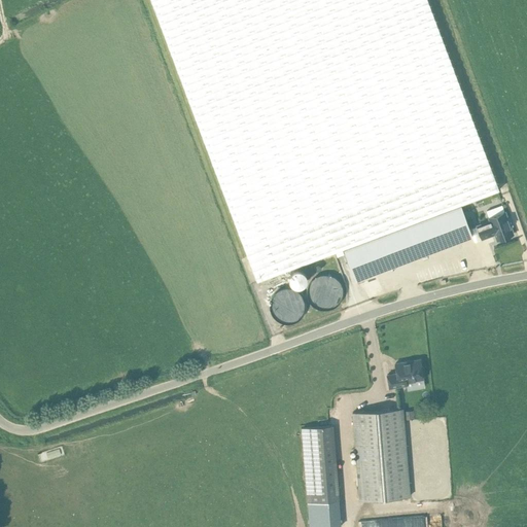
[(151,0),(257,281),(344,248),(500,189),(428,0),(151,0)]
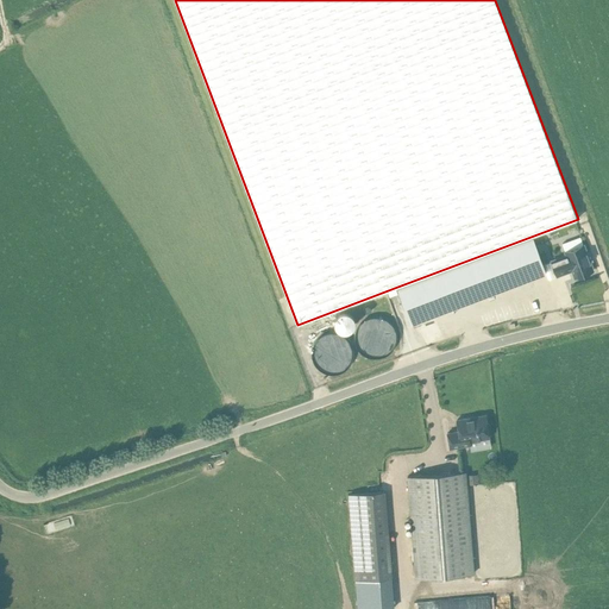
[(532,237),(397,288),(412,324),(546,274),(532,237)]
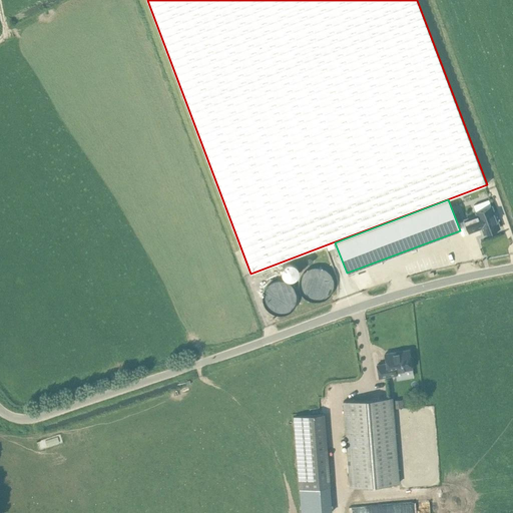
[(494,213),(491,206),(476,212),(477,215),(464,220),(469,232),(482,227),(484,233),(499,227),(497,220),(499,219),(496,212),(494,213)]
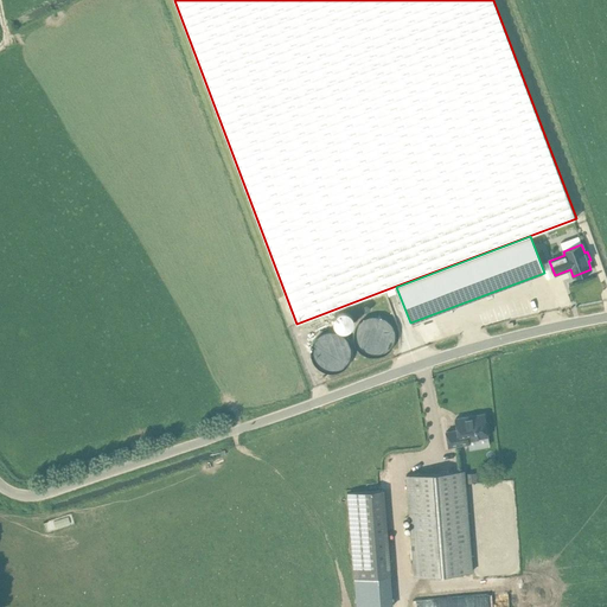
[(344,330),(345,330),(346,330),(347,328),(350,328),(351,327),(352,326),(353,325),(353,324),(355,323),(355,321),(355,320),(355,319),(355,318),(355,317),(355,315),(353,314),(352,313),(352,312),(351,312),(350,311),(349,310),(347,310),(346,310),(345,310),(344,310),(343,310),(342,310),(340,311),(339,311),(338,312),(337,313),(336,314),(336,317),(334,318),(334,319),(334,320),(334,321),(336,323),(336,324),(337,325),(338,326),(338,327),(340,328),(342,328),(343,330),(344,330)]
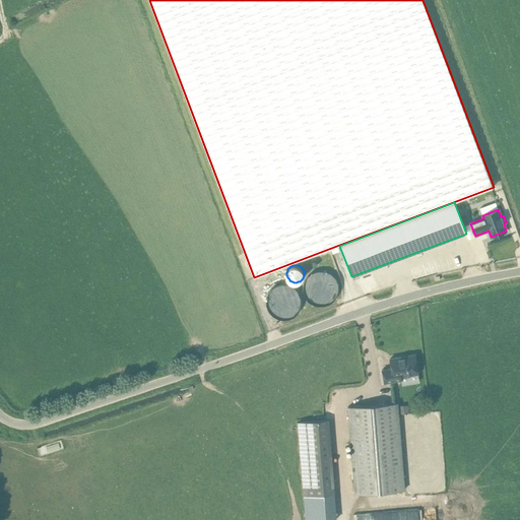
[(320,306),(322,306),(324,306),(327,306),(329,305),(331,304),(332,302),(334,301),(335,299),(336,298),(337,297),(337,296),(338,294),(338,291),(339,289),(339,288),(339,287),(339,286),(338,285),(338,284),(338,283),(338,282),(337,280),(335,278),(335,277),(334,276),(332,275),(331,273),(329,272),(327,271),(324,271),(322,270),(320,271),(318,271),(316,271),(314,272),(313,273),(312,273),(310,275),(308,276),(307,278),(306,279),(306,280),(305,281),(305,282),(304,283),(304,285),(304,286),(304,287),(304,288),(304,289),(304,291),(304,293),(305,295),(306,297),(307,299),(309,301),(310,303),(312,303),(313,304),(315,305),(316,306),(318,306),(320,306)]
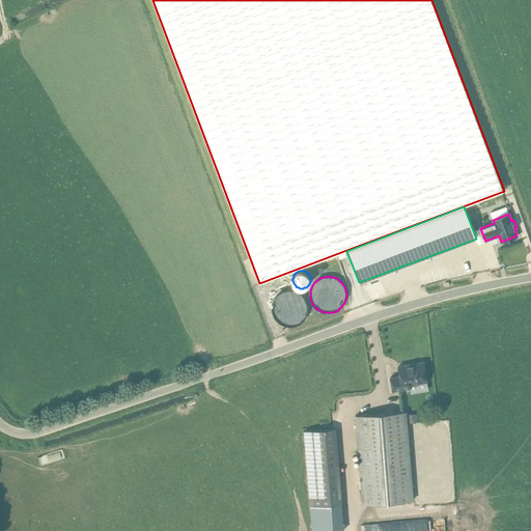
[(289,327),(291,327),(294,326),(296,326),(298,325),(299,325),(300,324),(302,323),(304,320),(305,319),(306,318),(306,317),(307,316),(307,314),(308,314),(308,312),(308,310),(308,309),(308,308),(308,307),(308,306),(308,305),(308,303),(307,302),(307,301),(306,299),(305,298),(303,296),(302,294),(300,292),(298,291),(296,290),(294,290),(290,290),(289,290),(288,290),(286,290),(284,291),(282,292),(280,294),(278,295),(277,296),(276,298),(275,299),(275,300),(274,300),(274,302),(273,303),(273,305),(273,306),(272,307),(272,308),(272,310),(273,311),(273,312),(273,313),(274,315),(275,317),(276,319),(277,320),(278,322),(280,323),(281,325),(284,326),(286,326),(288,327),(289,327)]
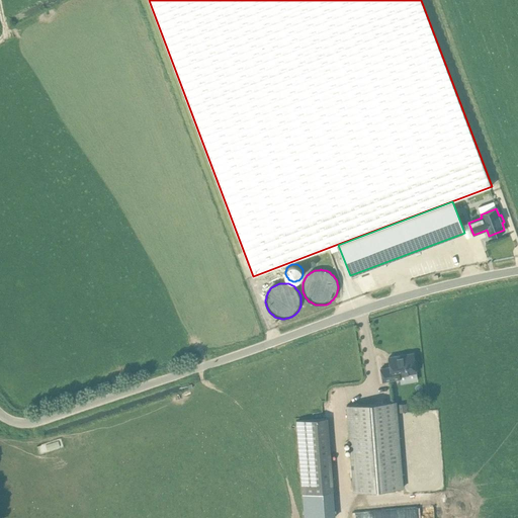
[(417,372),(414,359),(413,353),(389,357),(390,366),(380,368),(382,381),(396,379),(396,375),(417,372)]
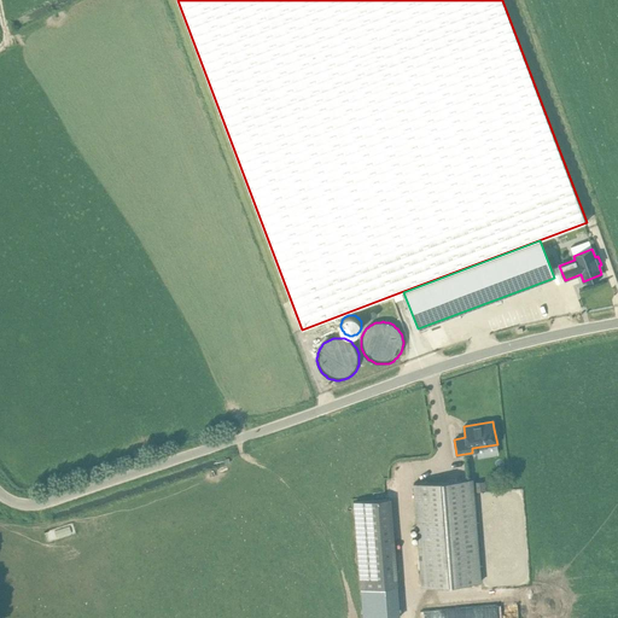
[(421,587),(481,582),(473,479),(413,484),(421,587)]
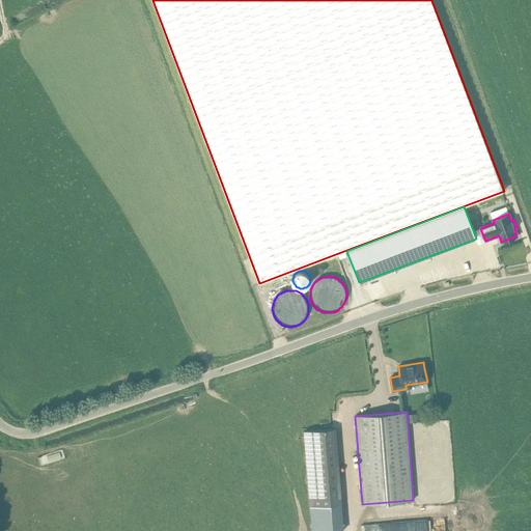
[(417,413),(408,414),(409,423),(418,422),(417,413)]
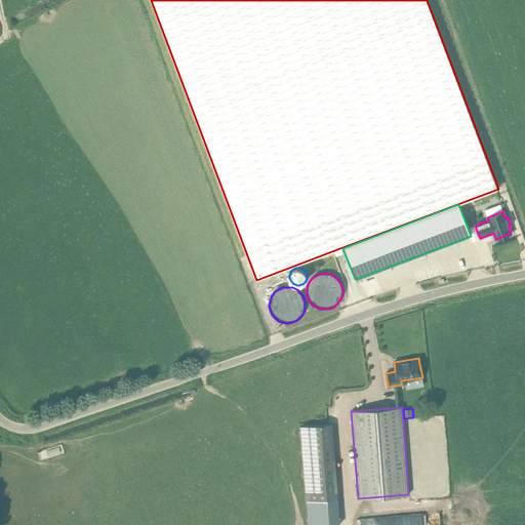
[(338,524),(339,524),(331,425),(300,427),(308,524),(331,524),(334,524),(338,524)]
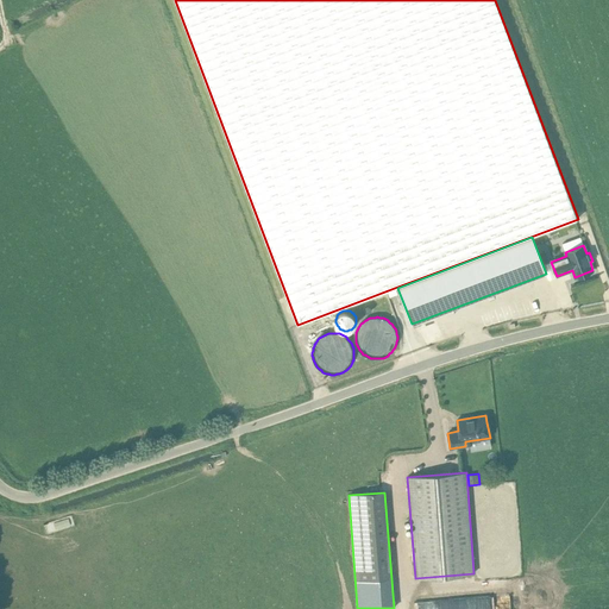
[(493,608),(493,596),(414,601),(414,608),(493,608)]
